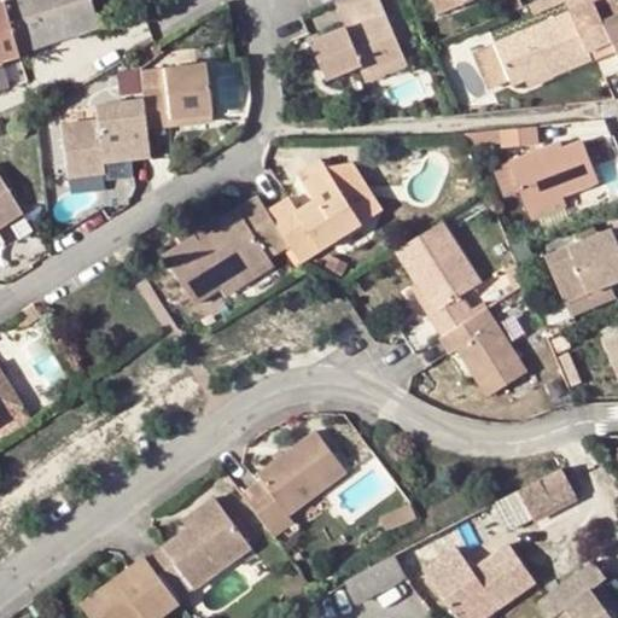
[(0,0),(0,58),(17,53),(17,48),(88,27),(94,25),(86,0),(0,0)]
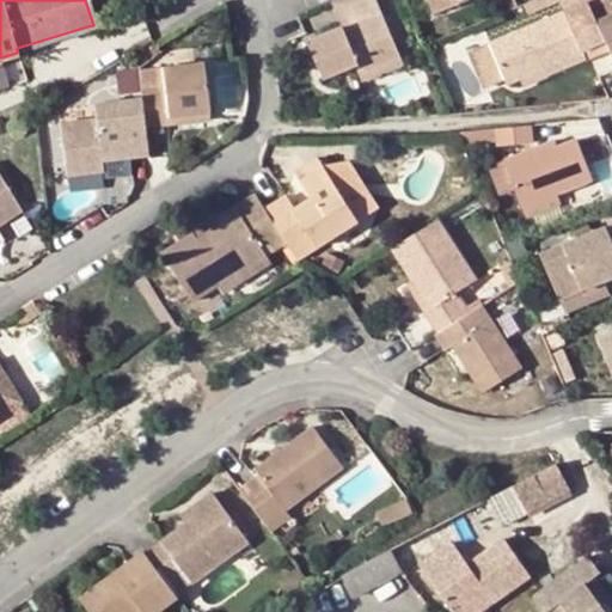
[(340,0),(353,32),(342,37),(337,26),(306,40),(320,78),(353,66),(355,73),(397,55),(373,0),(340,0)]
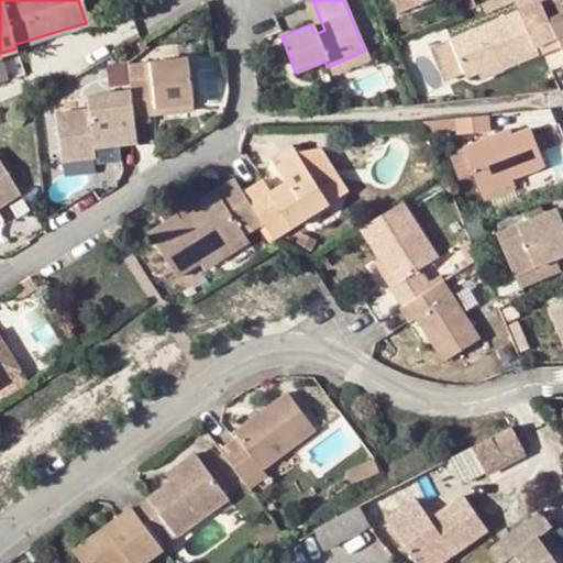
[(310,24),(315,34),(324,30),(312,0),(304,0),(301,1),(310,24)]
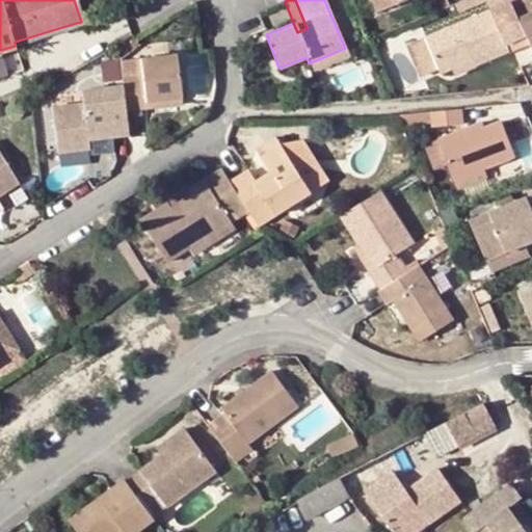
[(378,0),(381,8),(402,0),(378,0)]
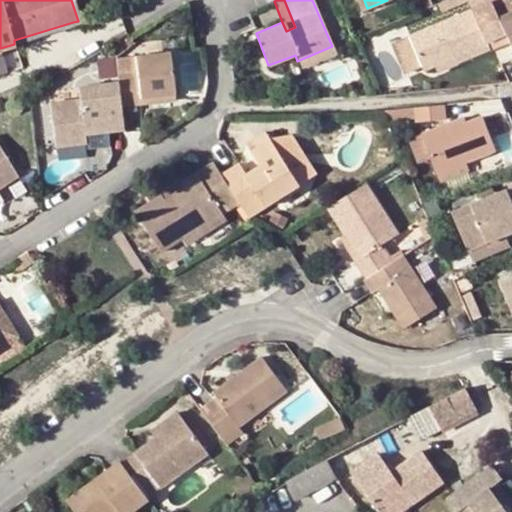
[(488,40),(507,31),(500,15),(494,0),(492,0),(409,36),(423,69),(435,64),(455,55),(458,61),(491,47),(488,40)]
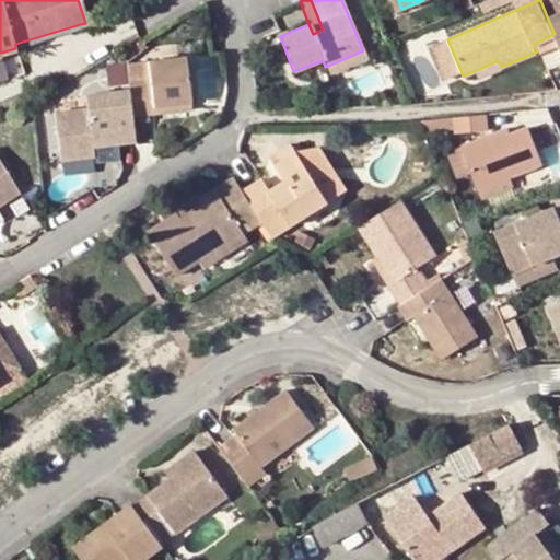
[(457,0),(462,10),(471,6),(469,0),(457,0)]
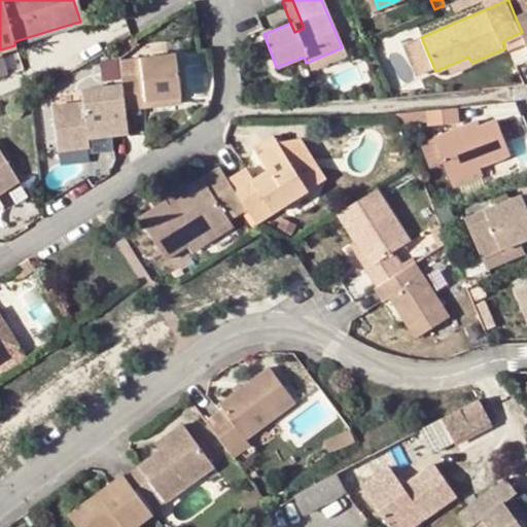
[(526,0),(508,0),(515,15),(522,32),(526,43),(526,0)]
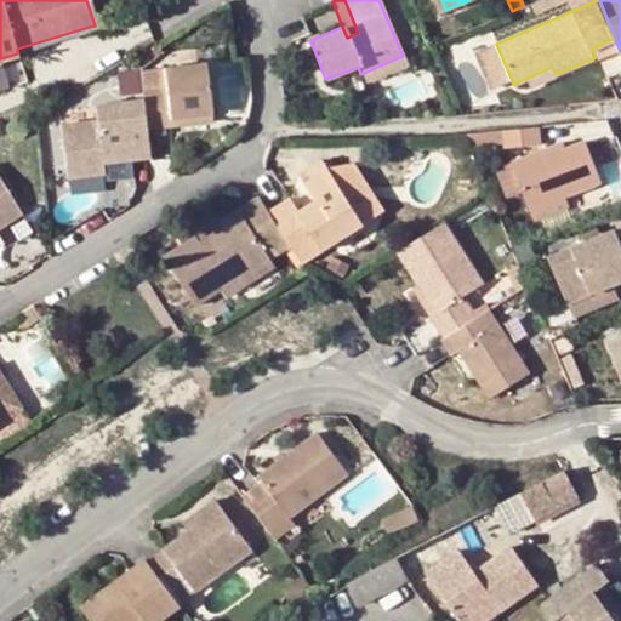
[(160,44),(138,57),(140,69),(165,52),(160,44)]
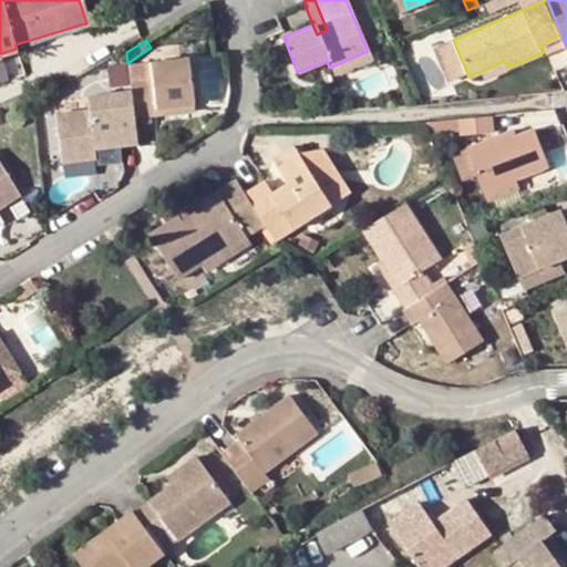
[(453,40),(434,48),(449,84),(468,78),(468,76),(453,40)]
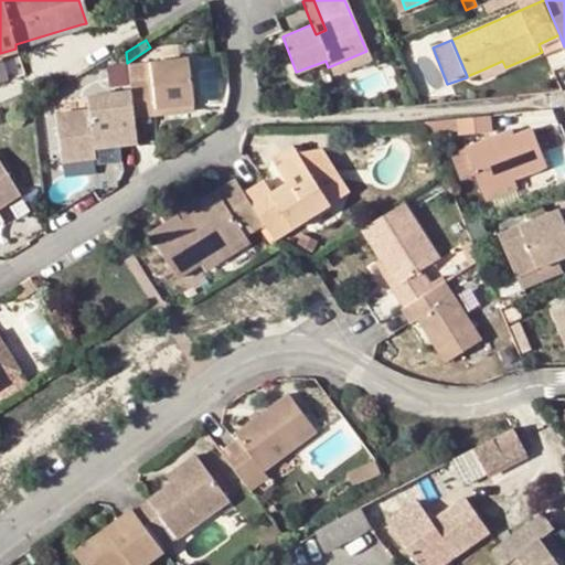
[(370,60),(366,51),(328,67),(331,75),(370,60)]
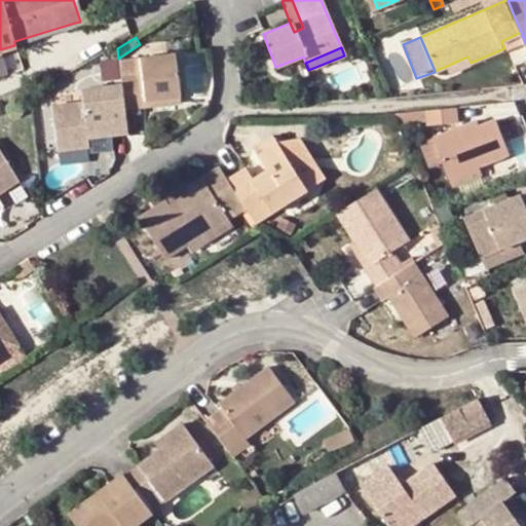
[(209,96),(205,50),(192,51),(195,97),(209,96)]
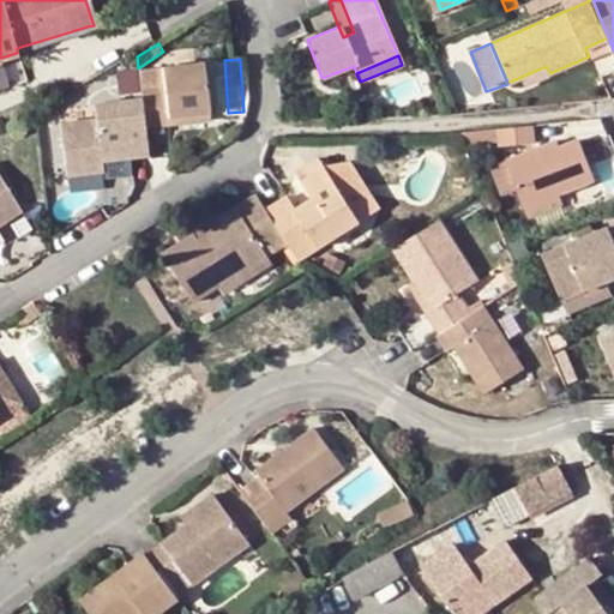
[(138,68),(140,86),(142,96),(145,126),(167,125),(168,116),(208,112),(203,61),(162,65),(138,68)]
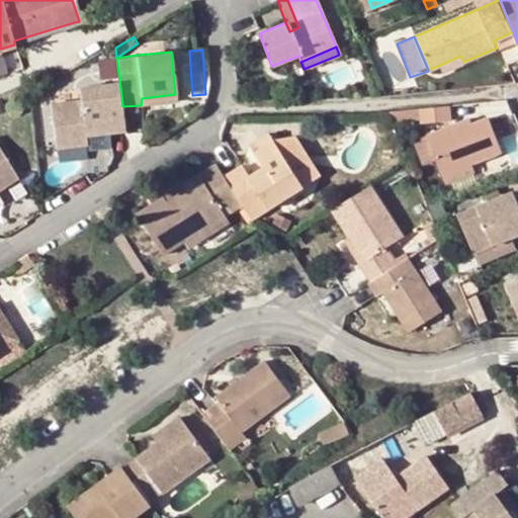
[(460,56),(440,65),(443,71),(463,62),(460,56)]
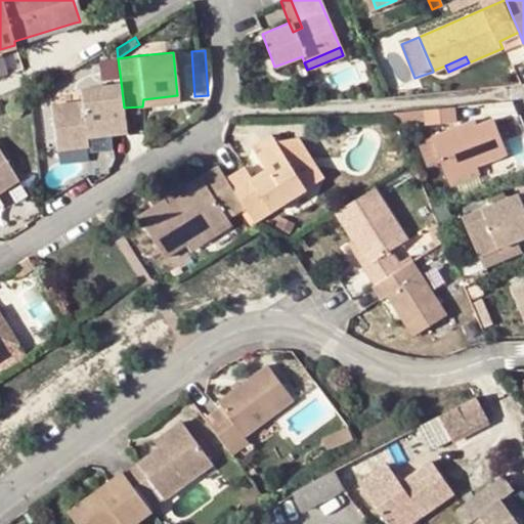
[(112,130),(127,128),(124,107),(121,82),(79,86),(81,102),(50,105),(55,147),(89,143),(87,133),(112,130)]
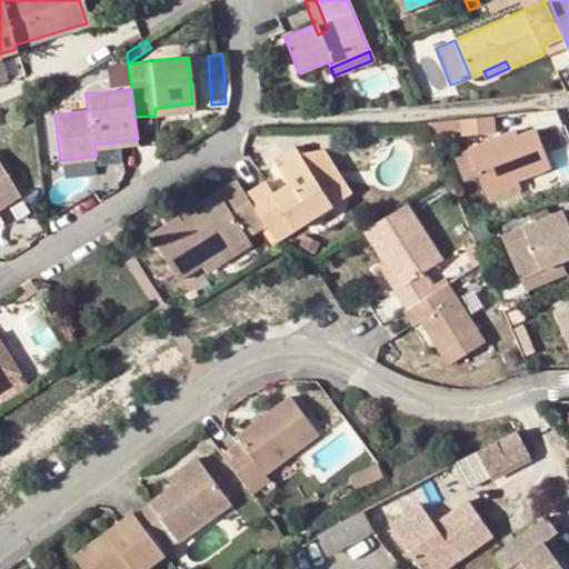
[(195,111),(192,103),(156,108),(155,116),(195,111)]
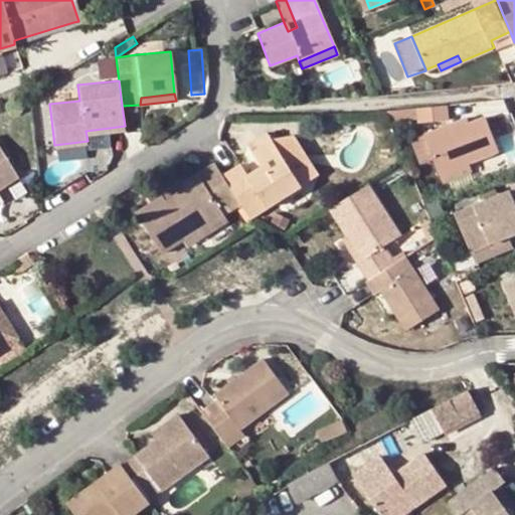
[(449,118),(447,104),(417,107),(419,119),(419,121),(449,118)]
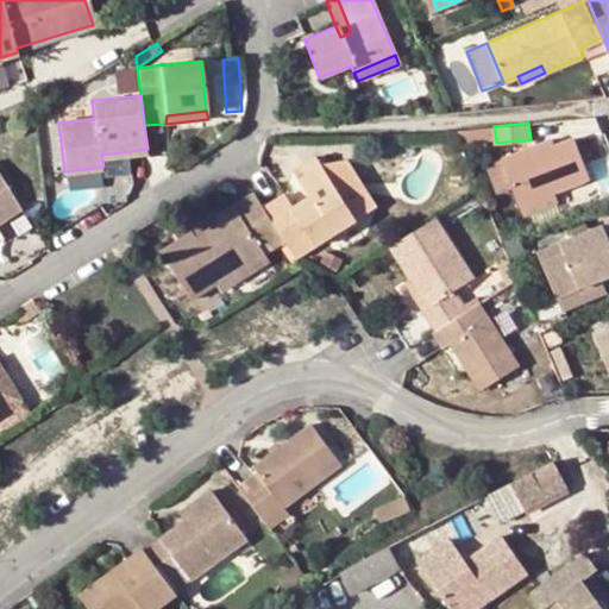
[(554,138),(507,157),(518,184),(527,205),(562,190),(595,176),(577,136),(557,143),(554,138)]
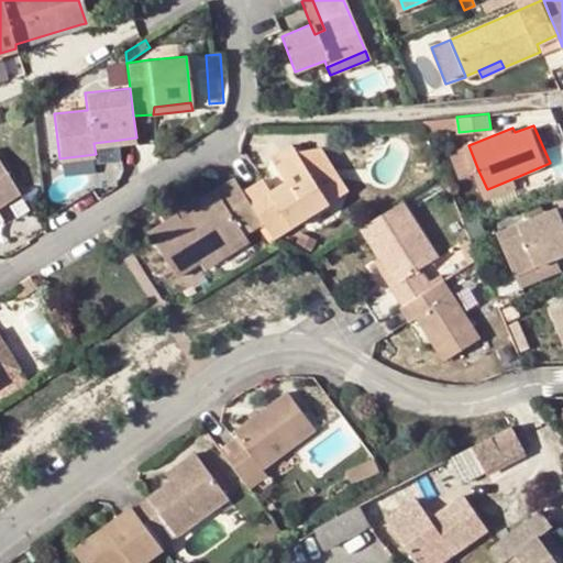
[(94,143),(96,154),(96,162),(122,158),(120,140),(94,143)]
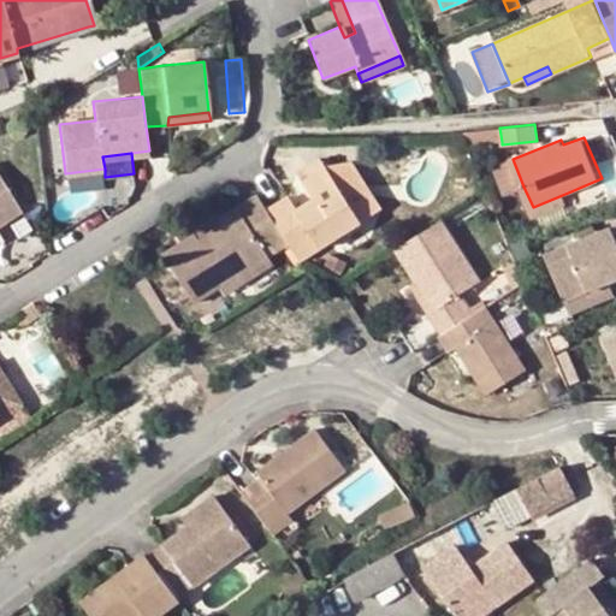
[(300,167),(304,177),(329,163),(324,154),(300,167)]
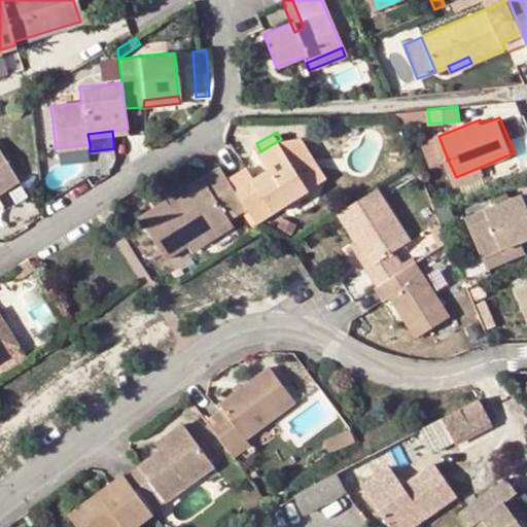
[(281,139),(310,187),(327,176),(303,135),(281,139)]
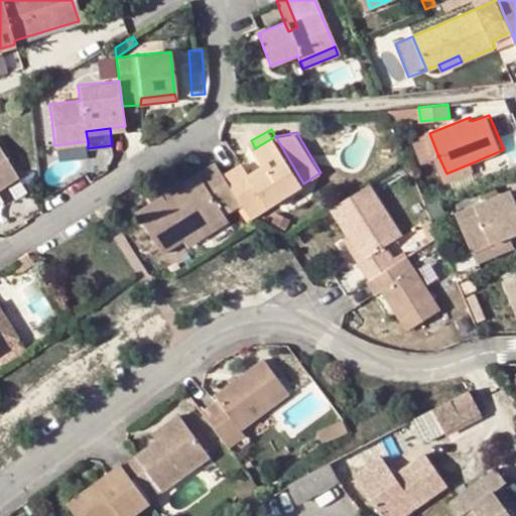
[(429,133),(420,137),(429,160),(438,156),(429,133)]
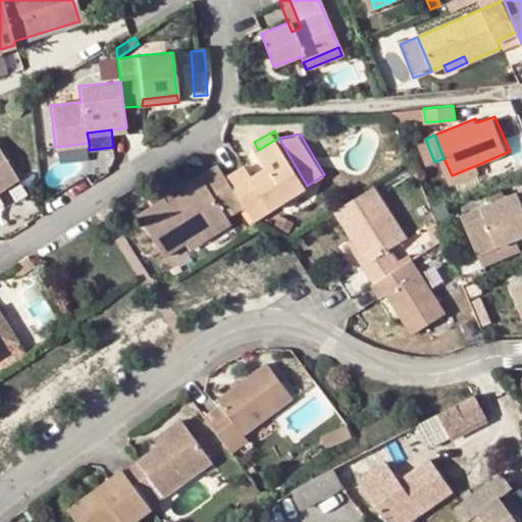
[(252,212),(255,217),(291,196),(307,186),(278,138),(258,150),(268,166),(254,175),(246,163),(227,174),(229,176),(247,204),(252,212)]
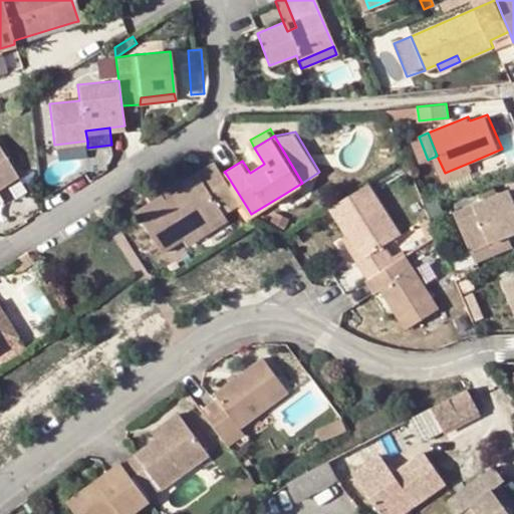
[(0,189),(18,177),(0,150),(0,189)]
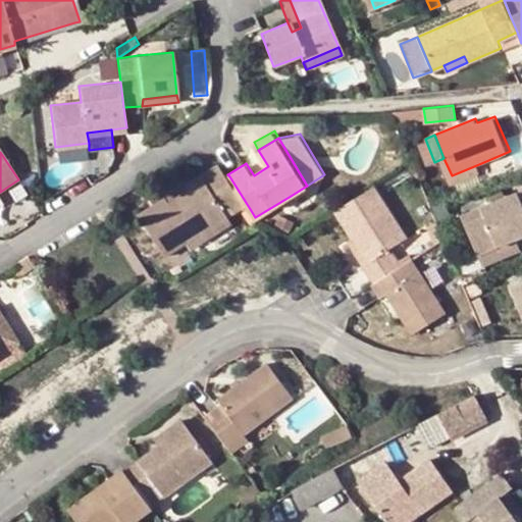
[(227,174),(221,163),(190,184),(194,190),(173,202),(169,196),(141,213),(166,255),(190,240),(229,215),(247,204),(229,176),(227,174)]
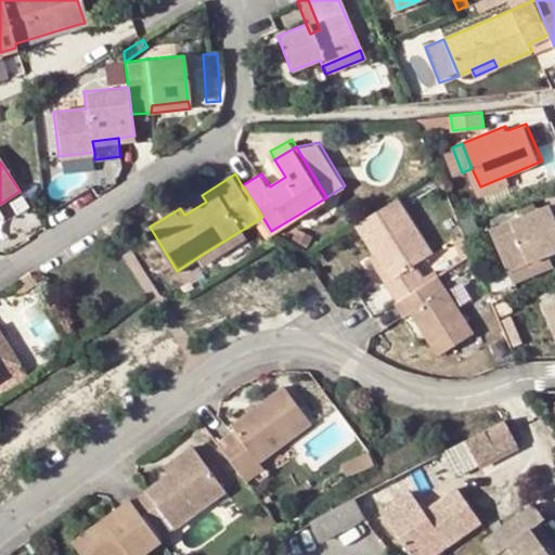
[(512,173),(480,186),(483,195),(516,183),(512,173)]
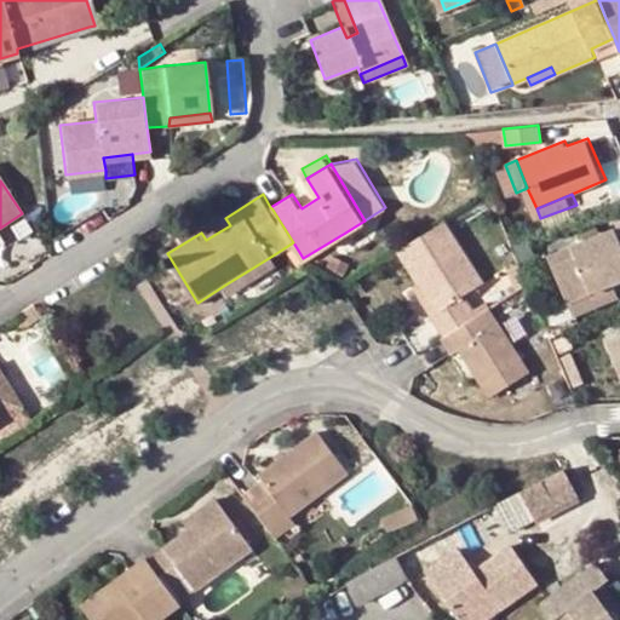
[(230,225),(225,218),(201,233),(206,240),(230,225)]
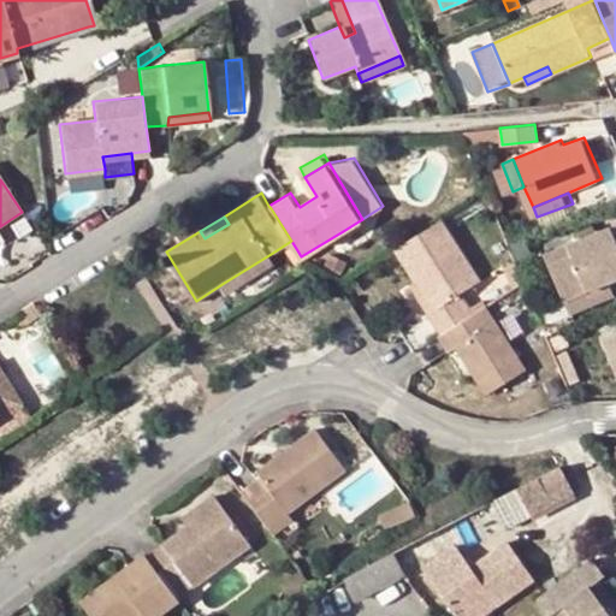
[(483,283),(443,221),(400,248),(422,282),(439,308),(431,314),(444,332),(469,317),(489,306),(484,298),(471,307),(463,294),(483,283)]
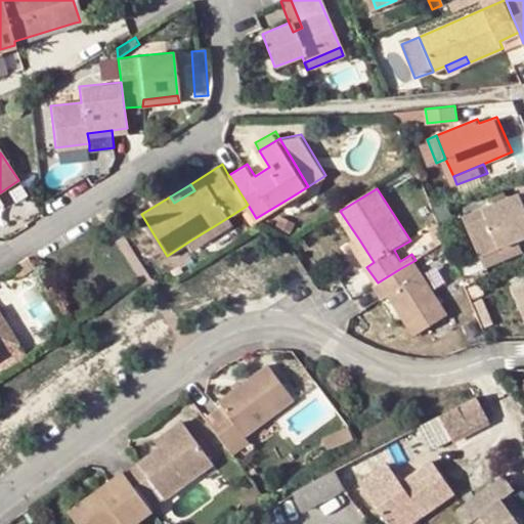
[(491,203),(506,197),(504,188),(489,194),(491,203)]
